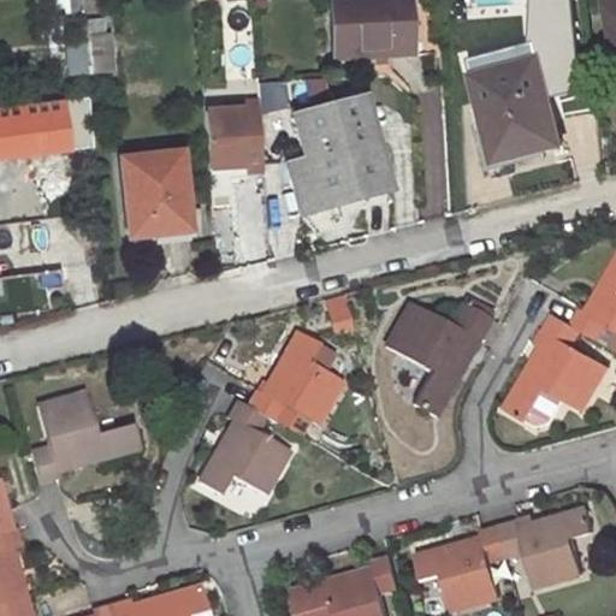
[(407,0),(330,0),(336,53),(412,47),(407,0)]
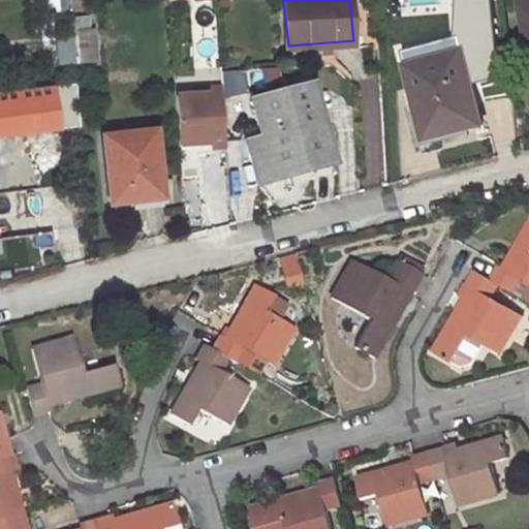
[(55,12),(60,64),(75,63),(70,18),(70,10),(55,12)]
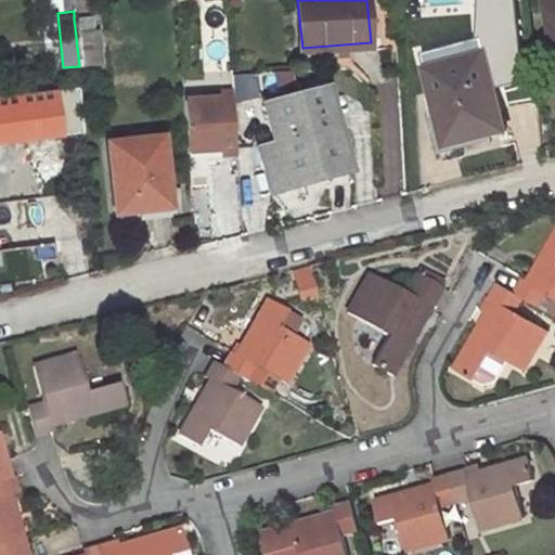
[(104,64),(100,26),(92,27),(91,16),(74,18),(79,66),(104,64)]
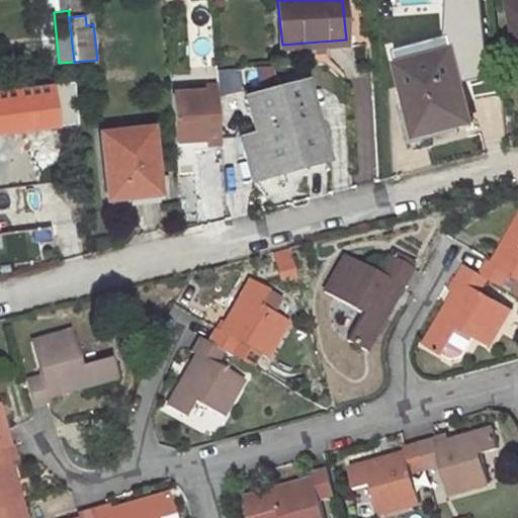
[(424,52),(427,65),(463,57),(460,44),(424,52)]
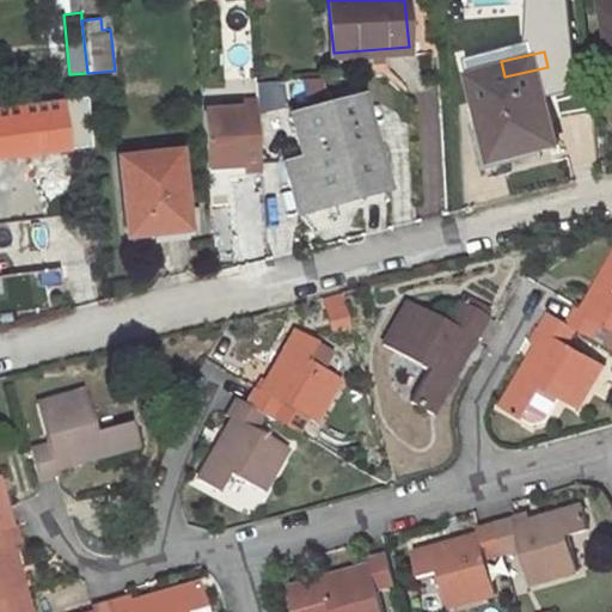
[(479,83),(487,116),(500,172),(569,157),(548,67),(505,77),(479,83)]
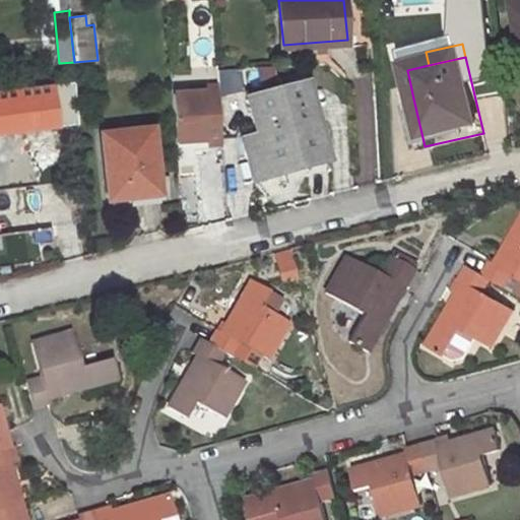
[(309,77),(246,94),(255,134),(243,137),(253,178),(331,155),(309,77)]
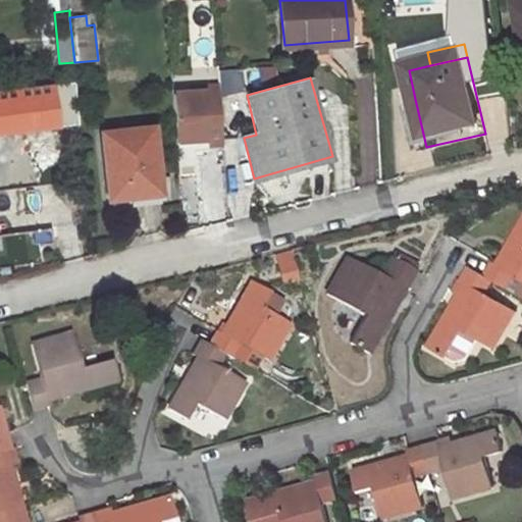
[(191,90),(217,87),(216,81),(191,83),(191,90)]
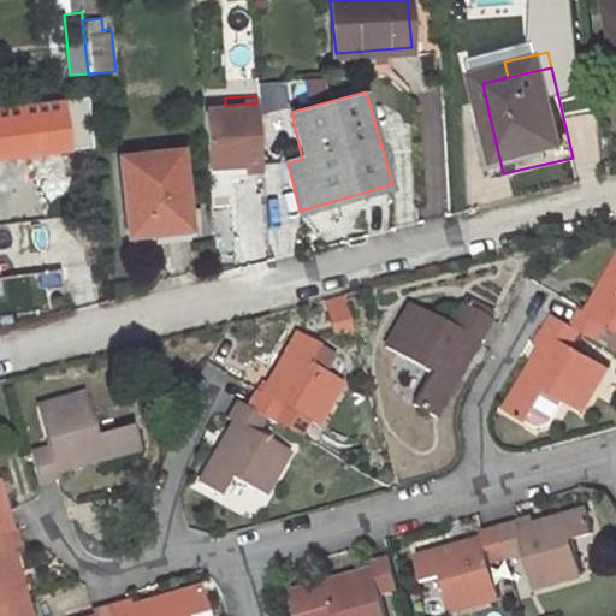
[(90,100),(0,112),(0,163),(95,150),(90,100)]
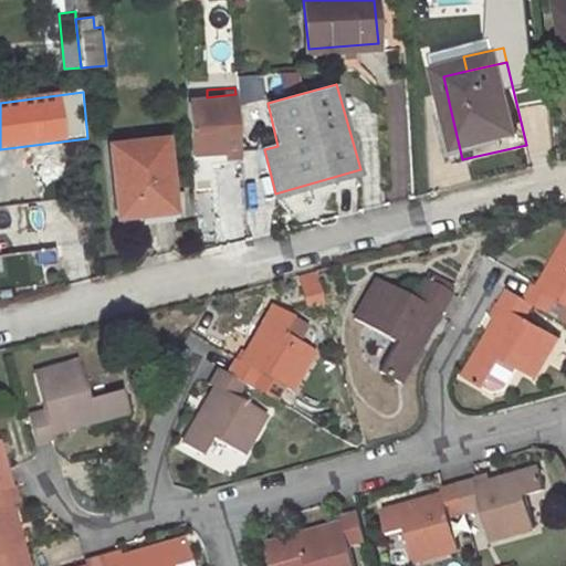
[(190,142),(222,139),(222,145),(242,144),(238,94),(236,94),(207,97),(186,98),(190,142)]
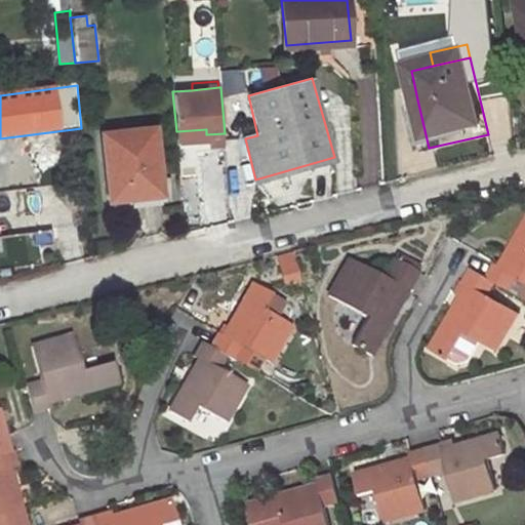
[(153,128),(102,133),(109,200),(131,198),(130,192),(158,190),(159,195),(173,194),(171,173),(157,174),(153,128)]
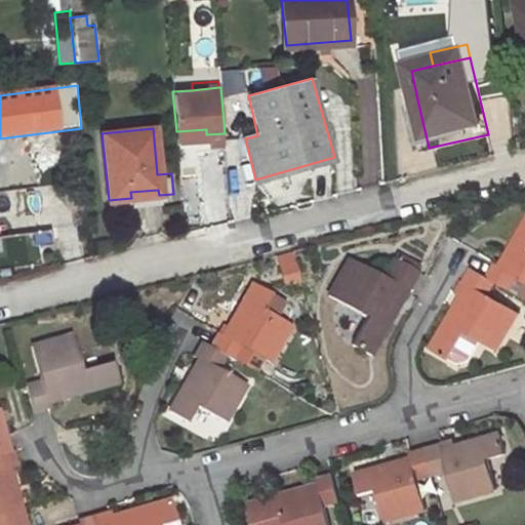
[(524,228),(507,259),(503,258),(493,273),(502,278),(517,286),(524,273),(524,228)]
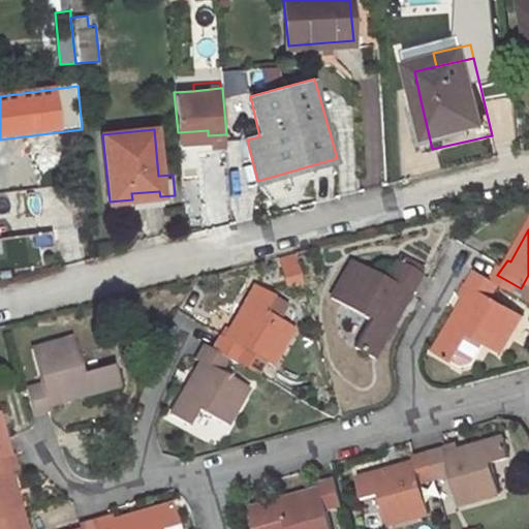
[(298,251),(282,254),(285,263),(297,260),(300,260),(298,251)]
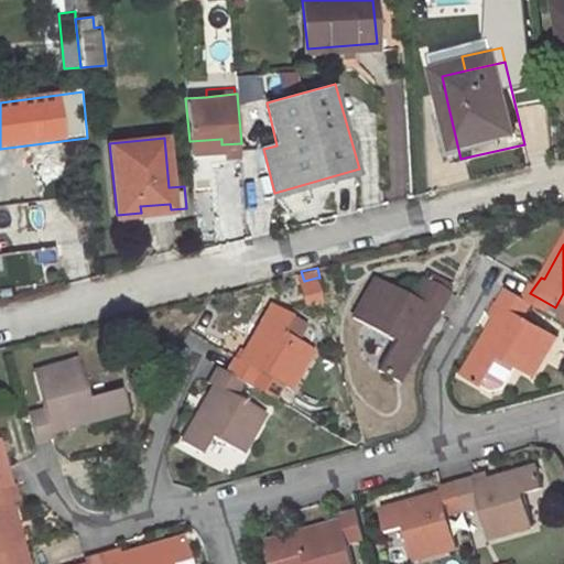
[(382,279),(360,316),(398,339),(380,367),(400,379),(441,311),(443,312),(455,292),(429,275),(415,297),(382,279)]
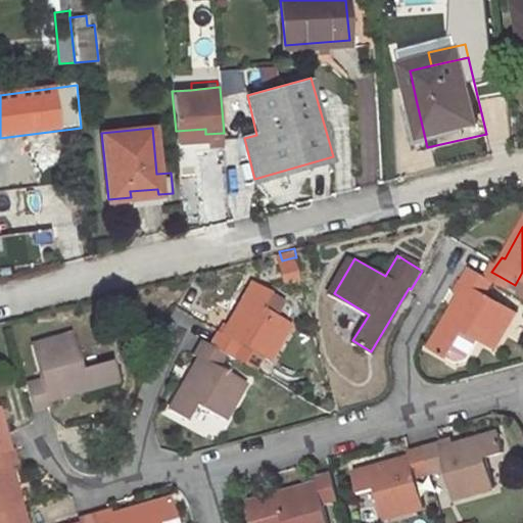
[(298,275),(293,257),(282,260),(286,278),(298,275)]
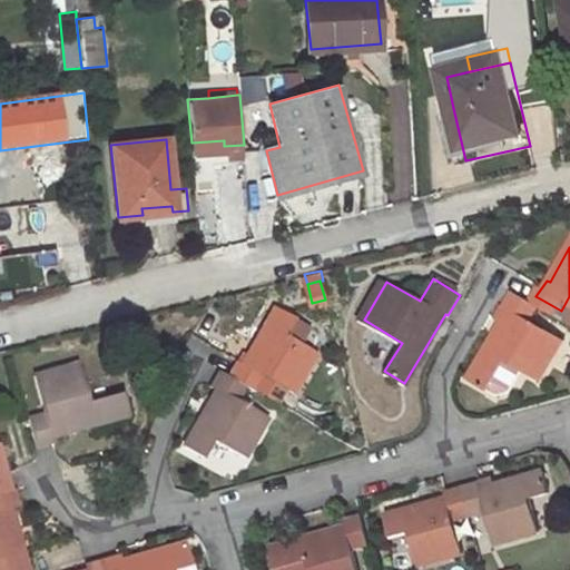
[(513,357),(548,376),(569,340),(569,331),(539,313),(546,302),(536,296),(517,285),(508,300),(517,305),(477,373),(497,385),(513,357)]
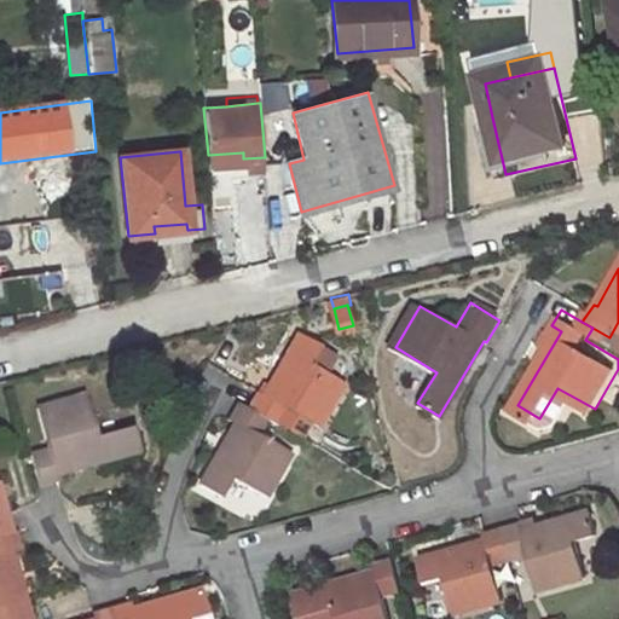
[(341,381),(307,362),(318,345),(298,334),(261,395),(255,392),(246,409),(262,418),(273,424),(283,410),(304,422),(313,427),(341,381)]
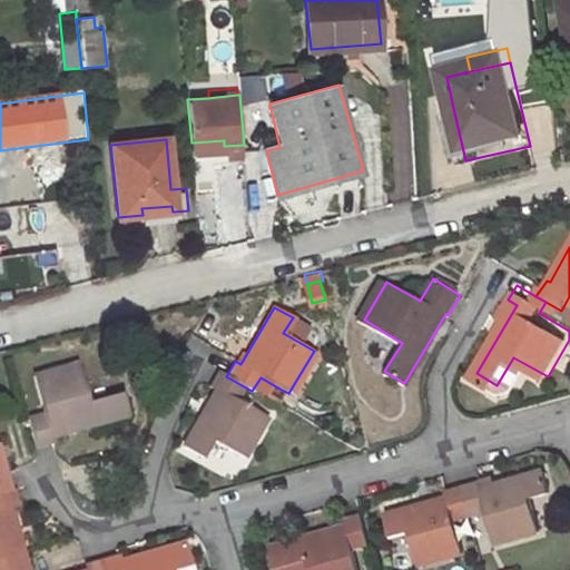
[(49,431),(127,410),(121,389),(89,396),(78,359),(31,370),(41,408),(28,412),(36,443),(51,440),(49,431)]
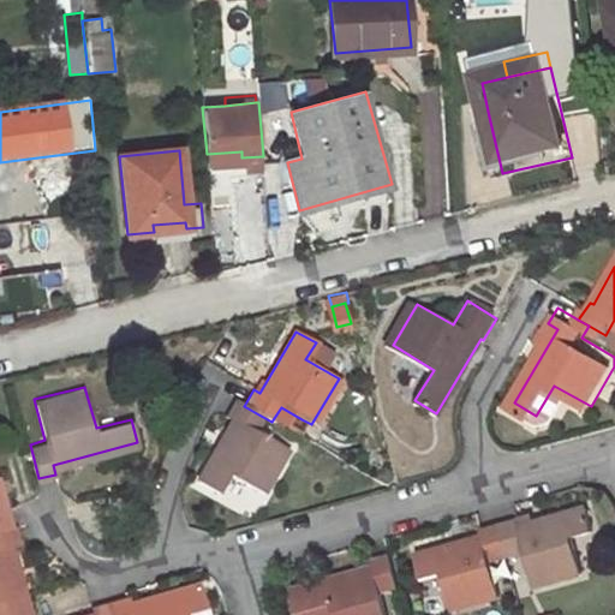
[(226,477),(257,495),(284,449),(252,430),(261,416),(244,406),(234,400),(224,418),(231,422),(195,482),(215,495),(226,477)]
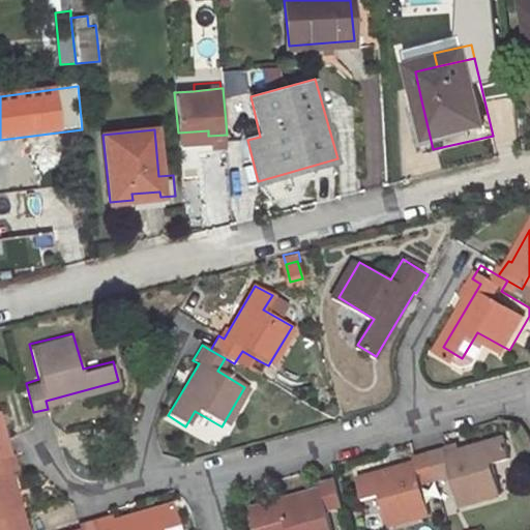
[(234,363),(253,374),(260,361),(242,351),(234,363)]
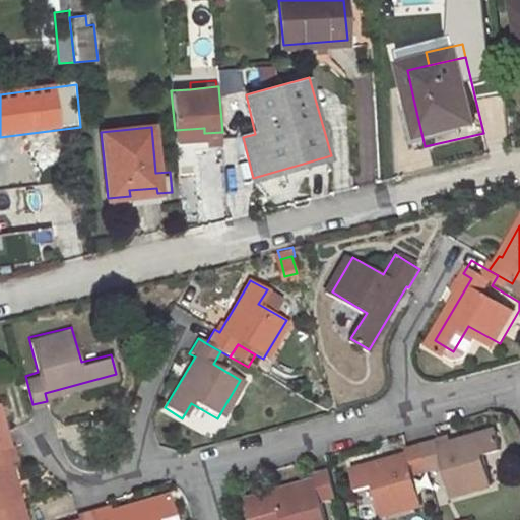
[(504,426),(445,442),(443,436),(426,440),(433,467),(450,463),(457,493),(502,480),(492,449),(509,444),(504,426)]
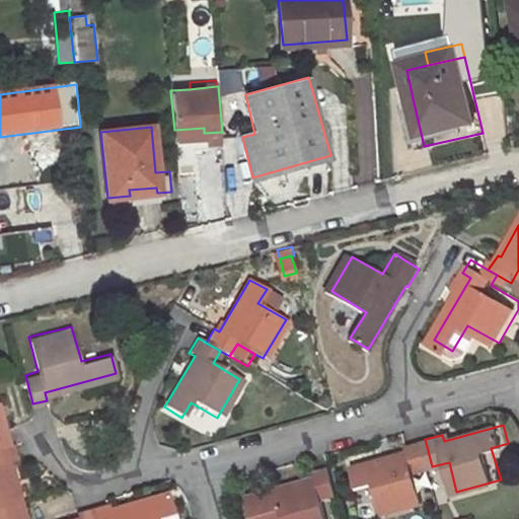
[(0,429),(0,445),(10,443),(6,428),(0,429)]
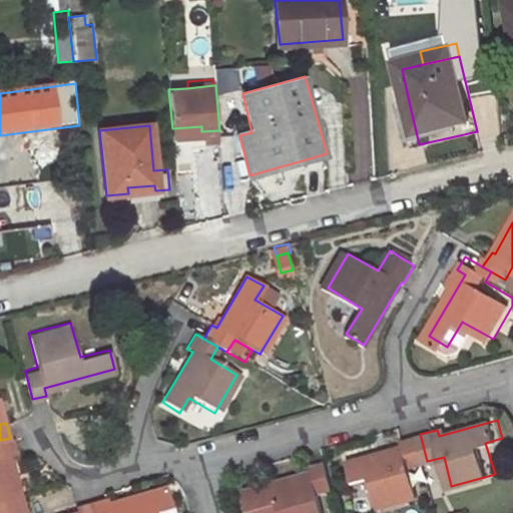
[(421,494),(413,464),(427,461),(420,434),(405,438),(407,444),(348,460),(353,481),(371,476),(378,506),(421,494)]
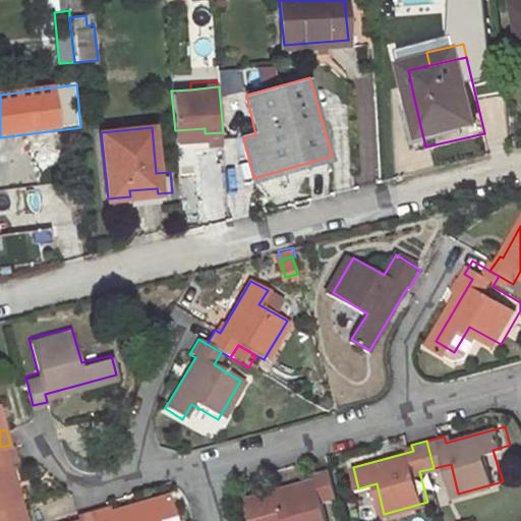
[(22,520),(8,462),(14,460),(10,445),(0,447),(0,520),(22,520)]
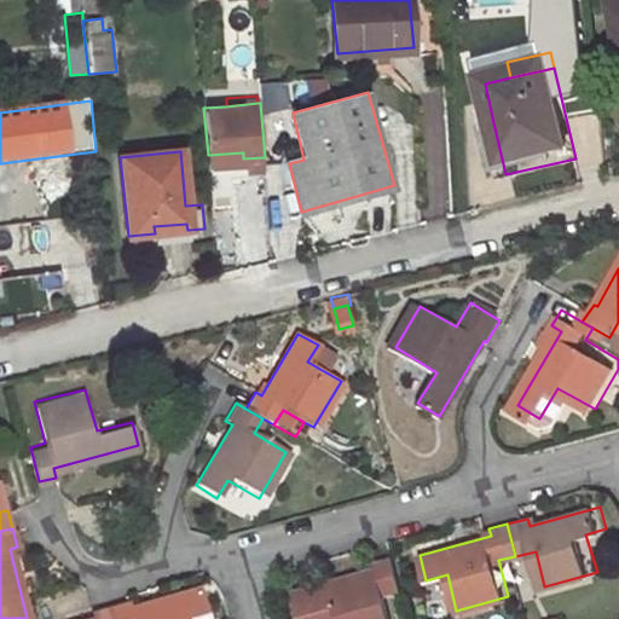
[(381,568),(295,591),(302,615),(340,606),(342,618),(397,618),(391,593),(405,589),(395,555),(379,559),(381,568)]
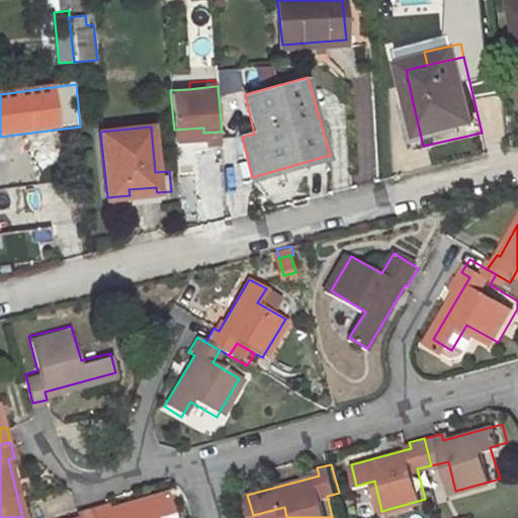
[(176,517),(171,496),(113,510),(111,503),(95,507),(98,517),(176,517)]
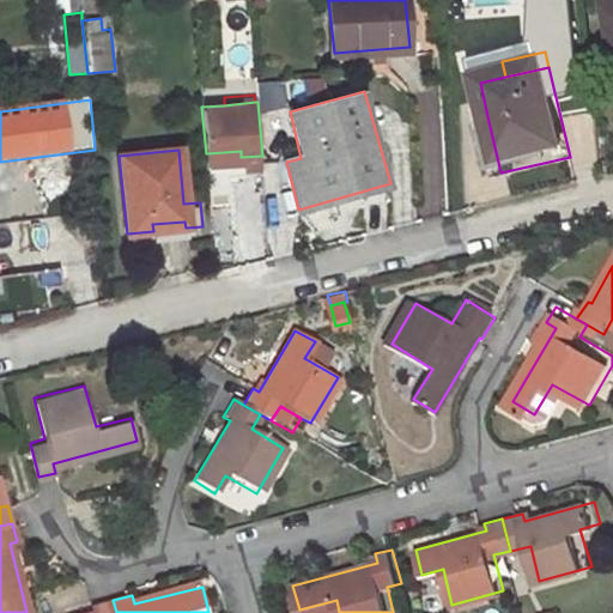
[(116,612),(113,600),(91,606),(92,612),(116,612)]
